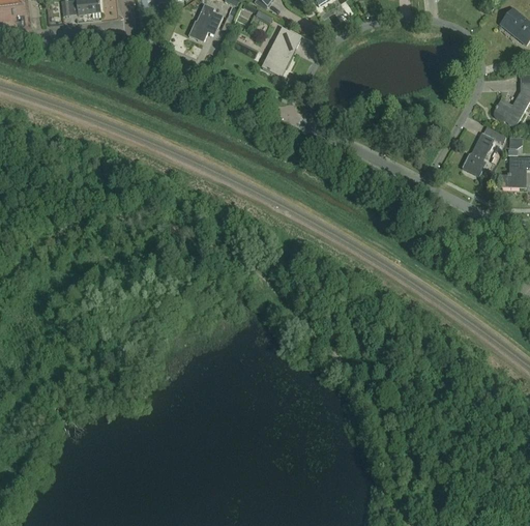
[(77,0),(79,13),(93,12),(100,11),(99,0),(77,0)]
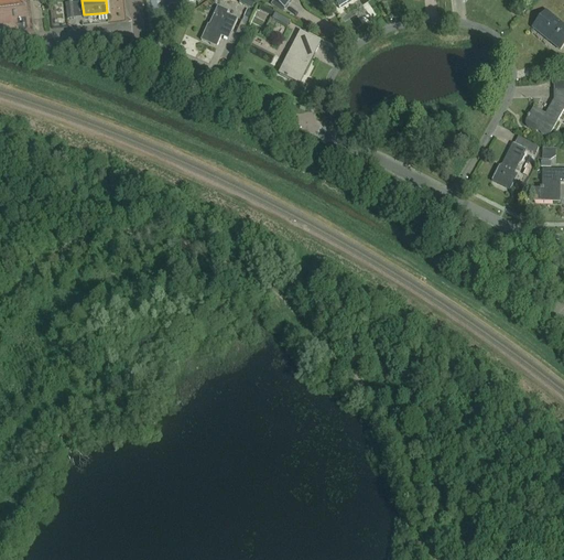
[(208,21),(201,36),(216,43),(221,32),(225,24),(232,28),(238,15),(228,11),(229,8),(218,3),(217,6),(216,6),(209,21),(208,21)]
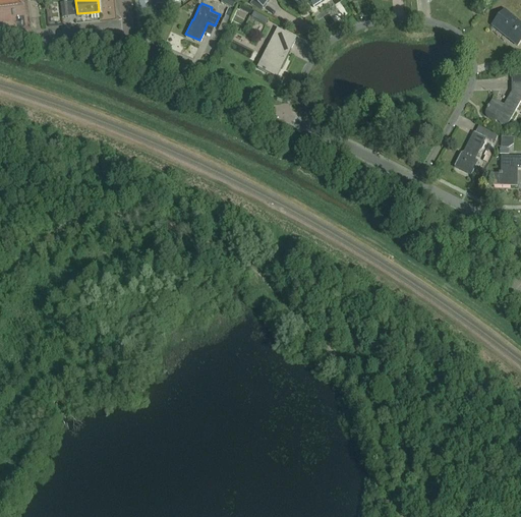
[(520,19),(505,6),(491,22),(517,43),(520,38),(520,19)]
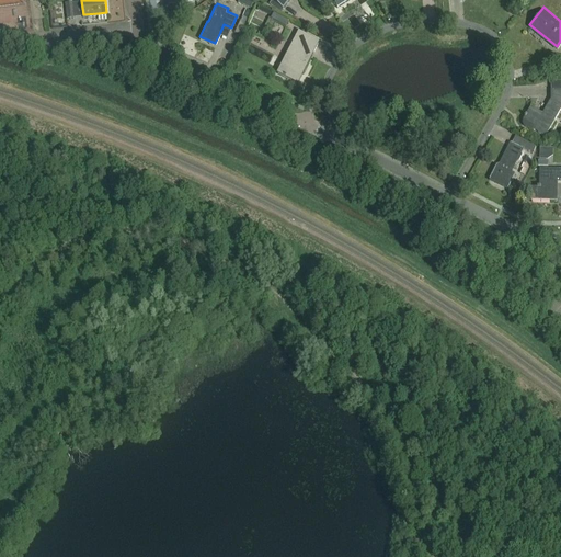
[(287,23),(290,18),(274,9),(271,14),(287,23)]
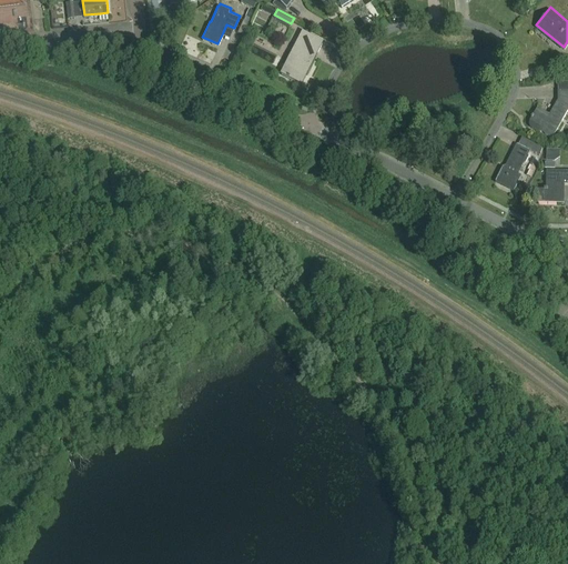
[(244,18),(239,29),(245,32),(250,21),(249,20),(244,18)]
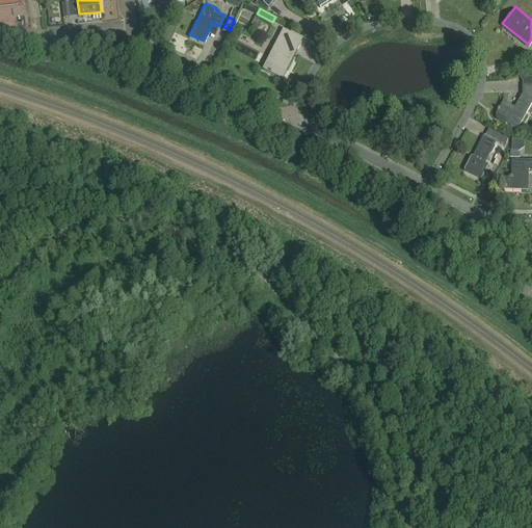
[(283,26),(263,67),(282,76),(295,49),(290,47),(293,42),(297,45),(302,35),(297,33),(283,26)]
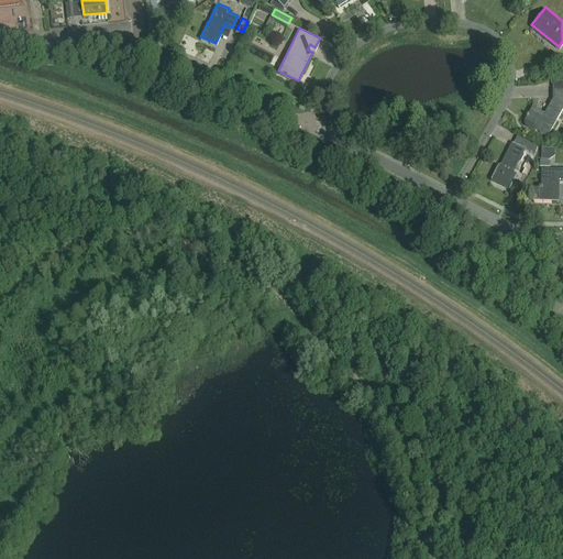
[(562,86),(552,87),(552,97),(544,110),(532,103),(525,117),(526,118),(525,120),(526,122),(526,123),(528,125),(531,127),(536,130),(537,129),(548,134),(562,107),(562,86)]
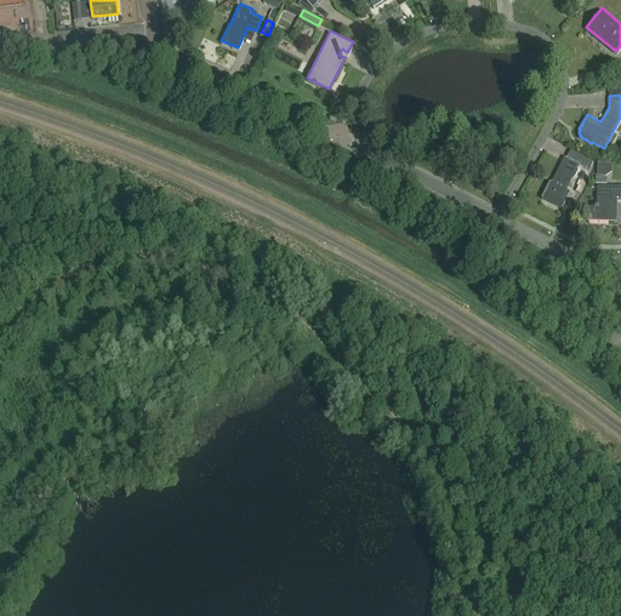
[(570,147),(553,181),(550,180),(541,195),(562,206),(570,189),(567,187),(579,161),(590,167),(593,159),(570,147)]
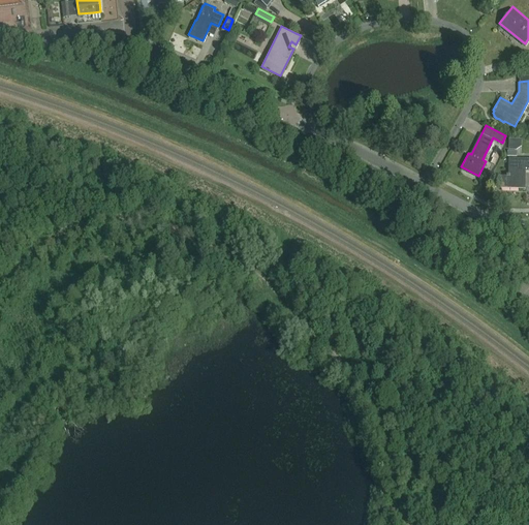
[(501,174),(500,186),(525,187),(526,170),(528,168),(528,156),(508,156),(508,173),(506,173),(506,174),(501,174)]
